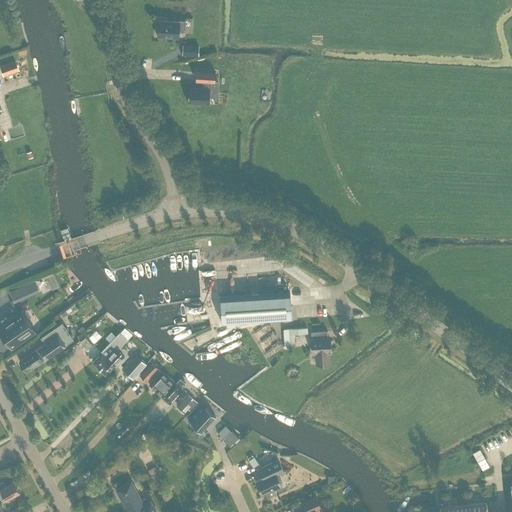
[(157,36),(178,38),(178,31),(184,32),(185,21),(178,20),(178,21),(158,20),(157,36)]
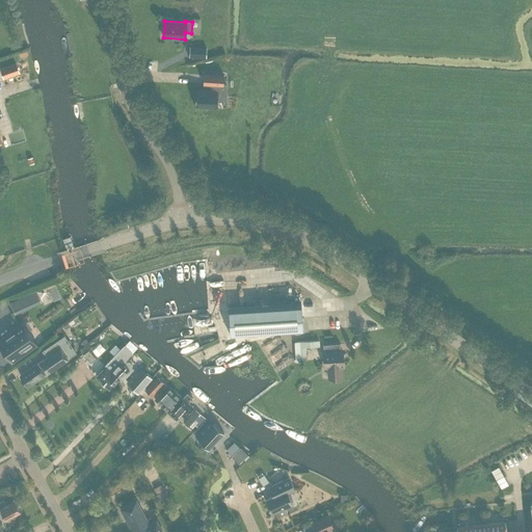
[(207,47),(189,46),(189,57),(206,57),(207,47)]
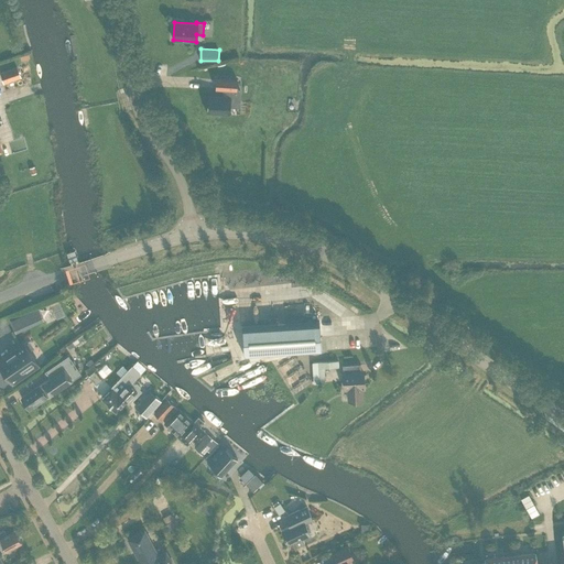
[(0,73),(3,83),(20,77),(17,67),(0,73)]
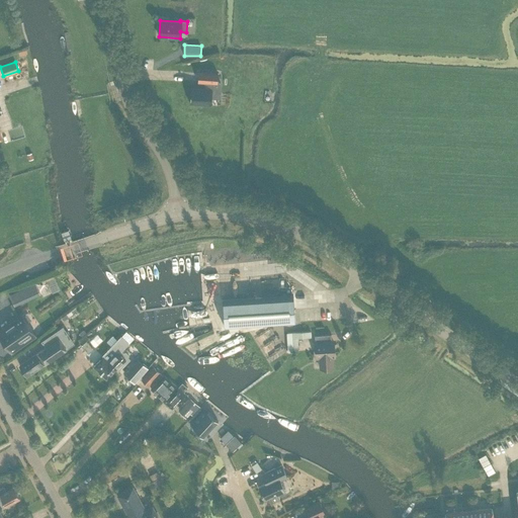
[(218,73),(198,72),(197,81),(205,82),(205,89),(190,88),(189,103),(211,104),(211,98),(220,98),(221,83),(218,83),(218,73)]
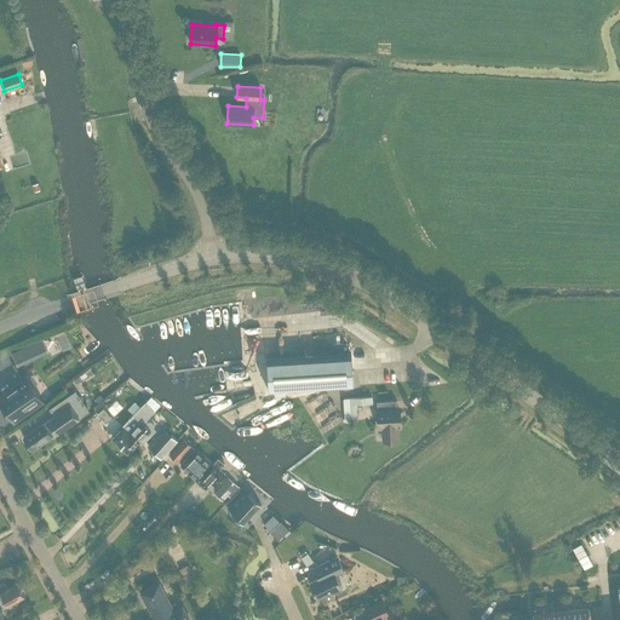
[(78,282),(79,286),(85,283),(81,274),(73,276),(75,282),(78,282)]
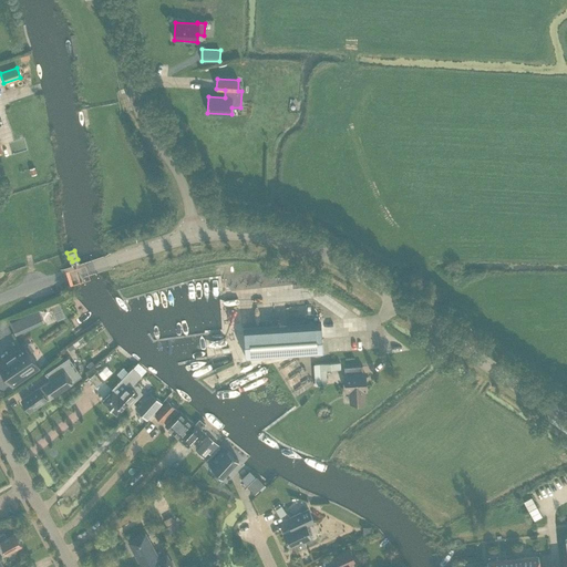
[(23,316),(10,322),(14,331),(28,326),(23,316)]
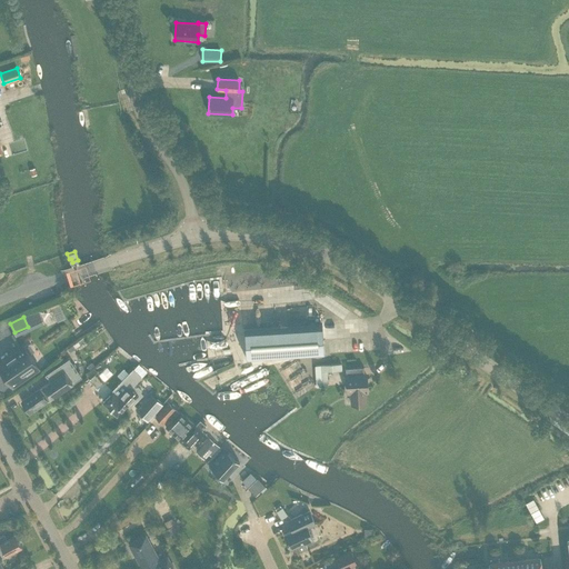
[(243,329),(246,359),(323,353),(321,323),(243,329)]
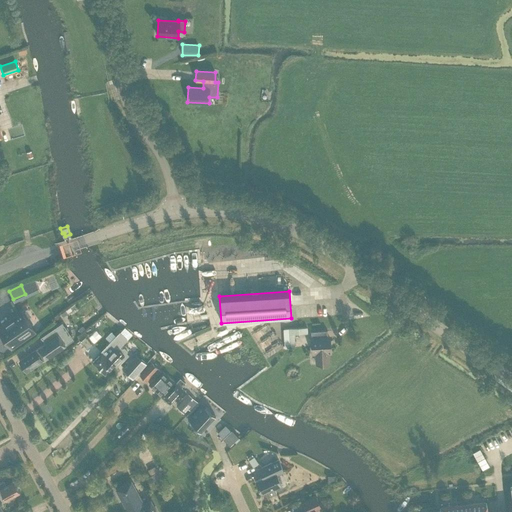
[(21,311),(0,325),(0,334),(11,350),(36,332),(21,311)]
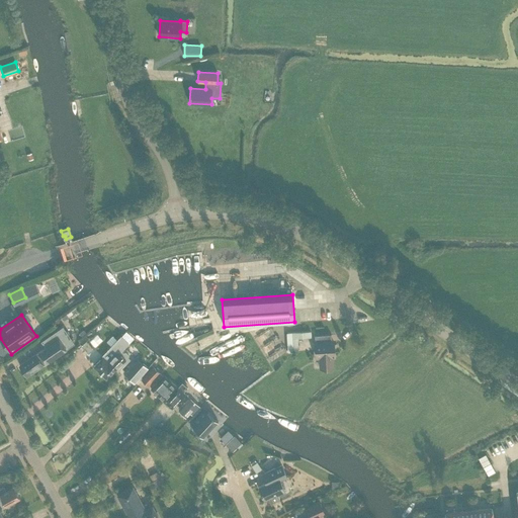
[(66,349),(66,348),(74,343),(63,327),(41,341),(46,347),(19,365),(26,375),(66,349)]
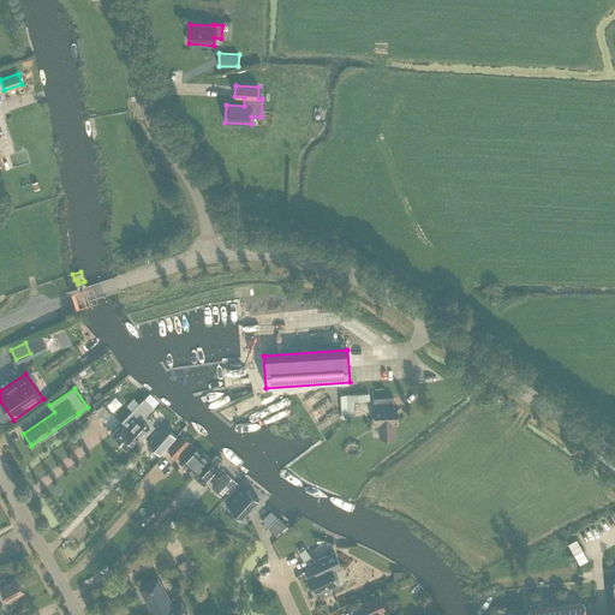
[(352,398),(351,395),(344,395),(339,396),(341,418),(346,417),(346,418),(354,417),(352,406),(362,405),(362,398),(352,398)]
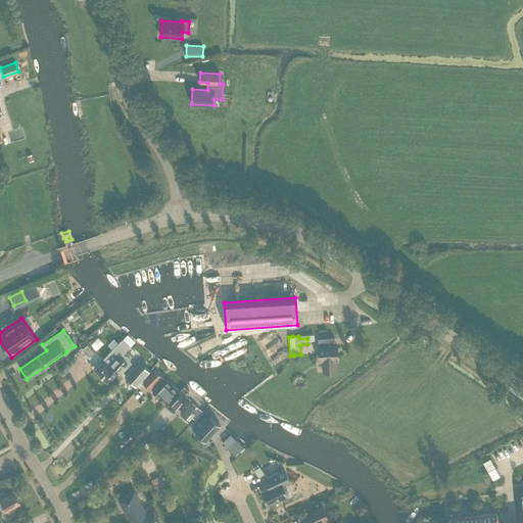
[(89,342),(86,338),(81,344),(84,347),(87,344),(89,342)]
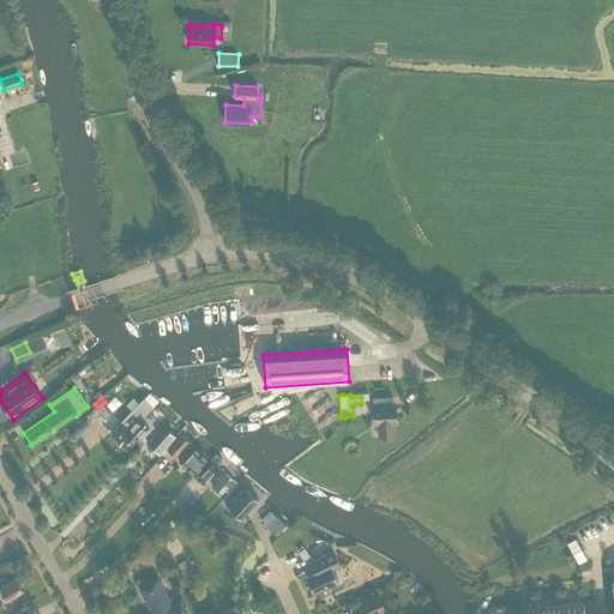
[(393,435),(393,422),(396,422),(395,404),(392,404),(392,397),(373,398),(374,423),(379,423),(379,437),(393,435)]
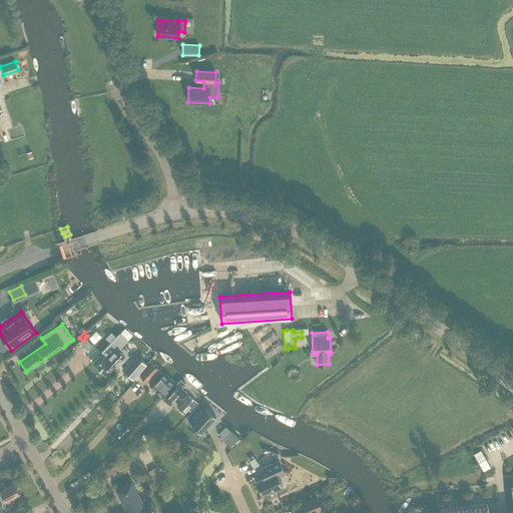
[(101,353),(102,354),(114,366),(116,368),(126,358),(117,350),(127,340),(120,334),(101,353)]
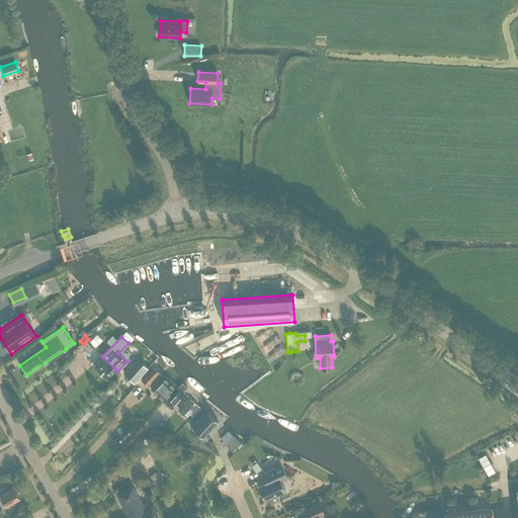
[(94,366),(106,378),(115,369),(103,357),(94,366)]
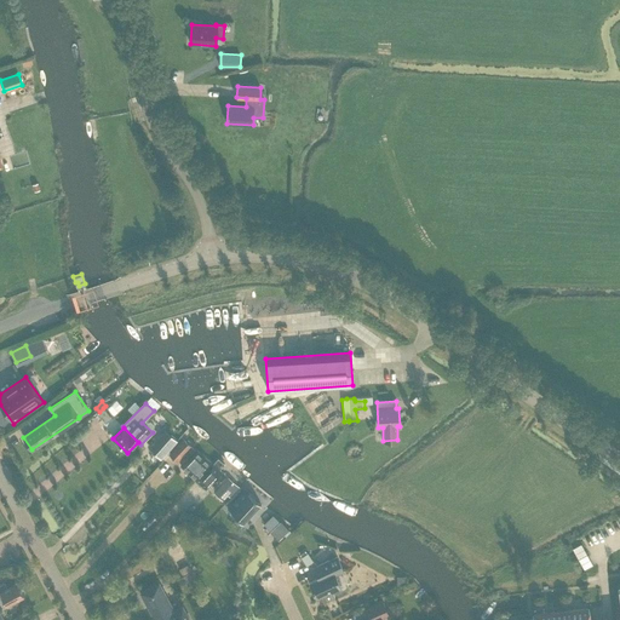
[(177,441),(170,435),(168,437),(164,434),(150,449),(161,459),(177,441)]
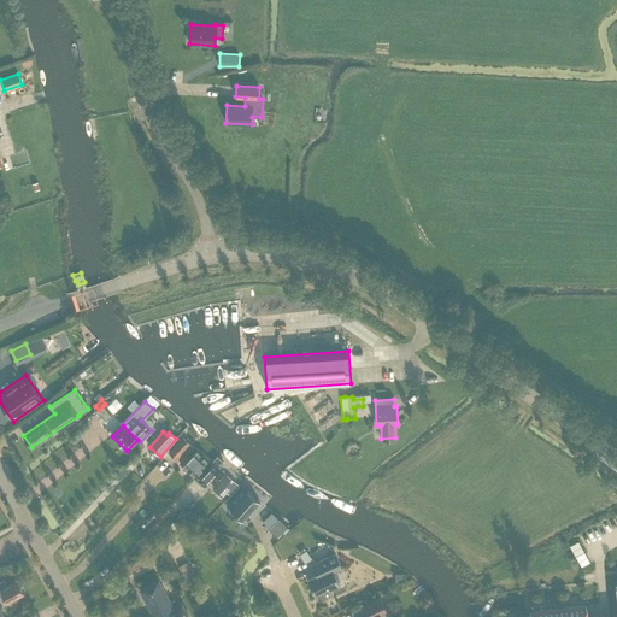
[(194,476),(201,468),(200,466),(203,463),(206,464),(210,460),(203,453),(200,454),(182,436),(169,452),(176,459),(184,451),(188,454),(180,463),(194,476)]
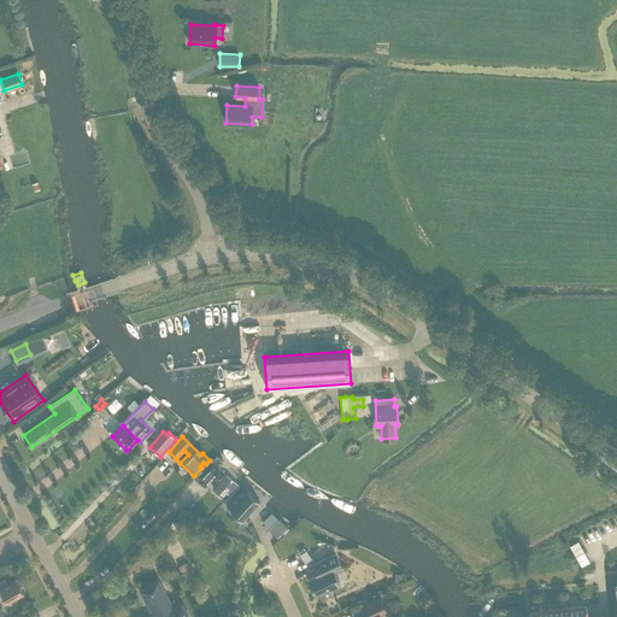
[(212,462),(207,466),(203,463),(200,466),(201,468),(194,476),(205,487),(212,477),(217,481),(224,472),(212,462)]
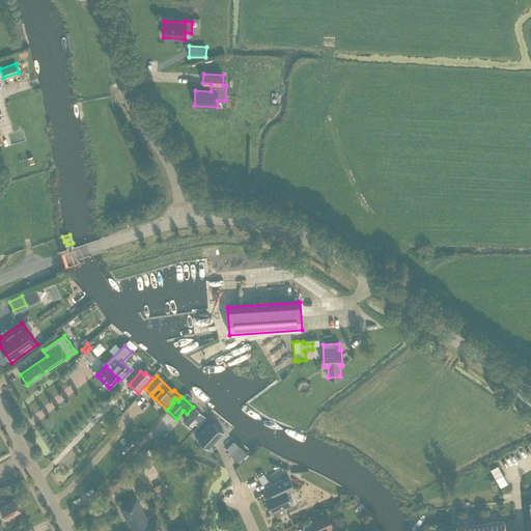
[(204,418),(195,410),(188,417),(197,425),(204,418)]
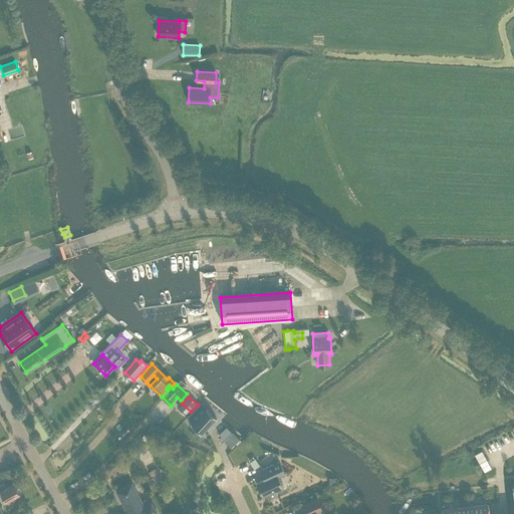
[(207,408),(204,405),(192,418),(195,421),(192,424),(202,433),(217,417),(207,408)]
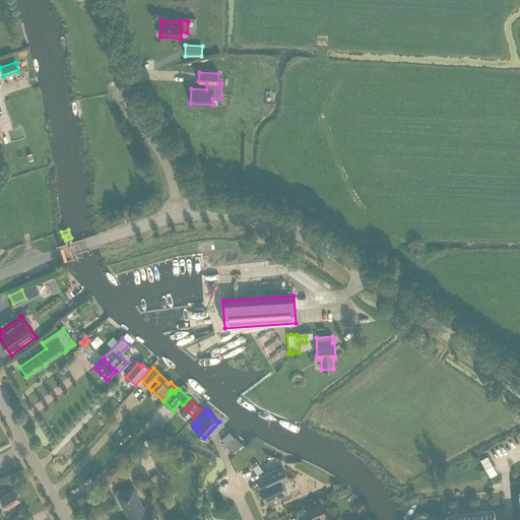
[(243,445),(236,438),(226,446),(234,453),(243,445)]
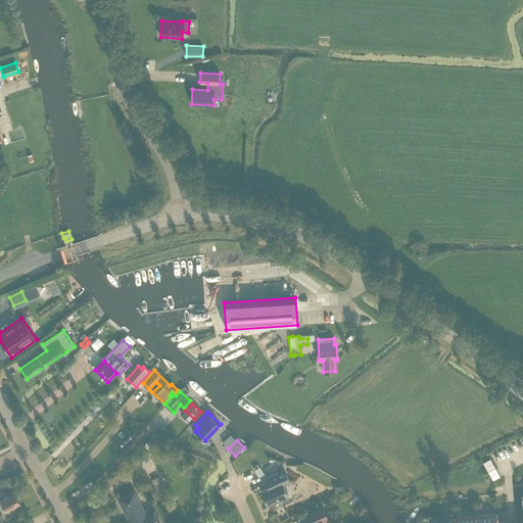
[(241,464),(247,455),(241,450),(235,460),(241,464)]
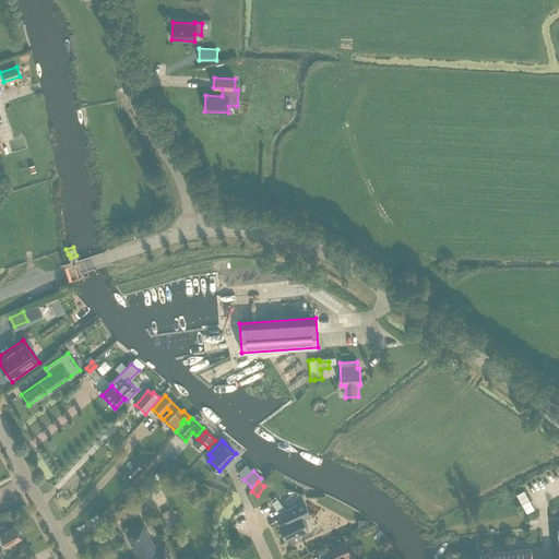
[(516,495),(521,504),(528,500),(524,490),(516,495)]
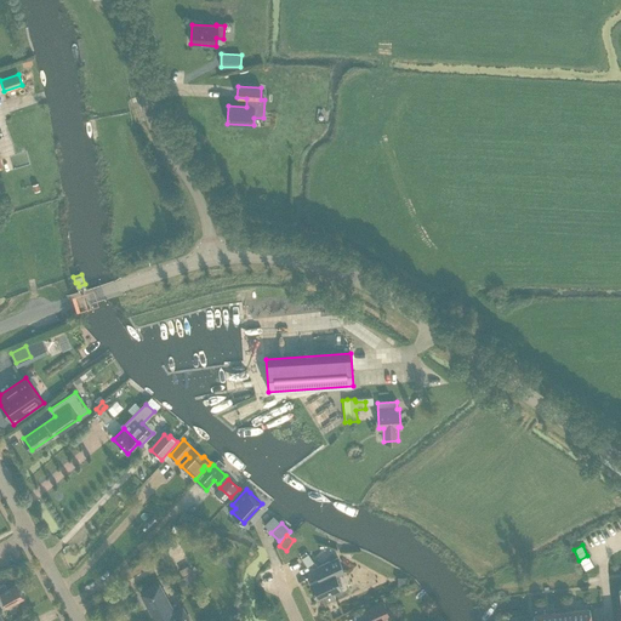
[(343,573),(337,557),(313,569),(318,580),(309,584),(317,599),(331,592),(332,594),(342,590),(336,576),(343,573)]
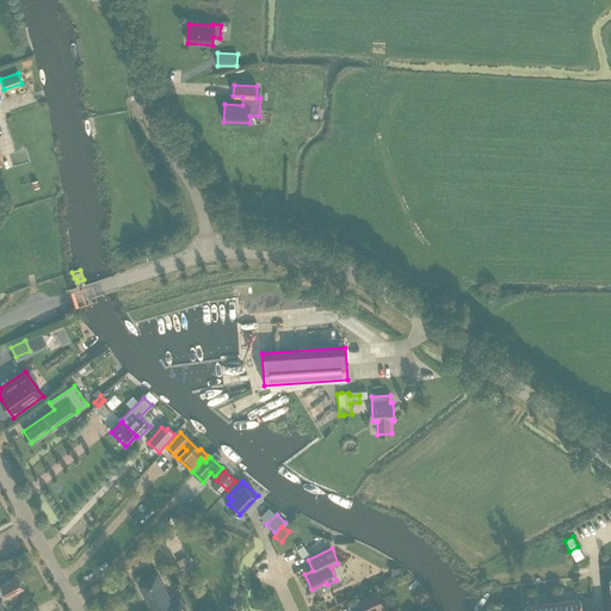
[(189,581),(196,576),(191,569),(193,568),(190,562),(187,563),(184,556),(177,560),(180,567),(171,572),(174,579),(184,573),(189,581)]
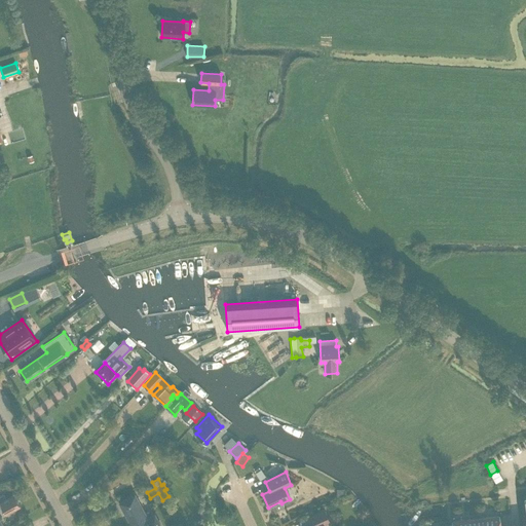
[(0,509),(3,508),(5,514),(20,505),(13,495),(6,498),(3,493),(0,495),(0,509)]
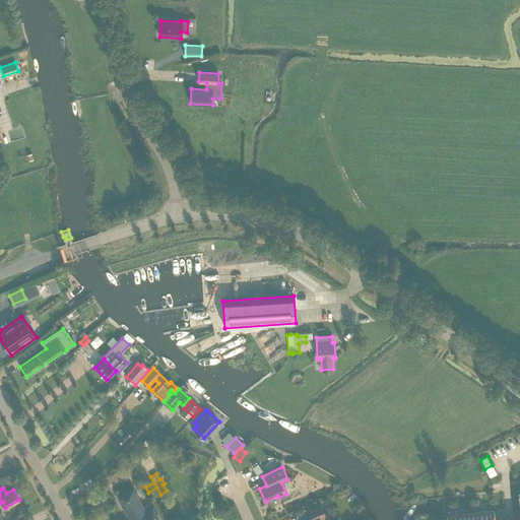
[(157,519),(152,509),(145,513),(133,490),(119,498),(130,519),(157,519)]
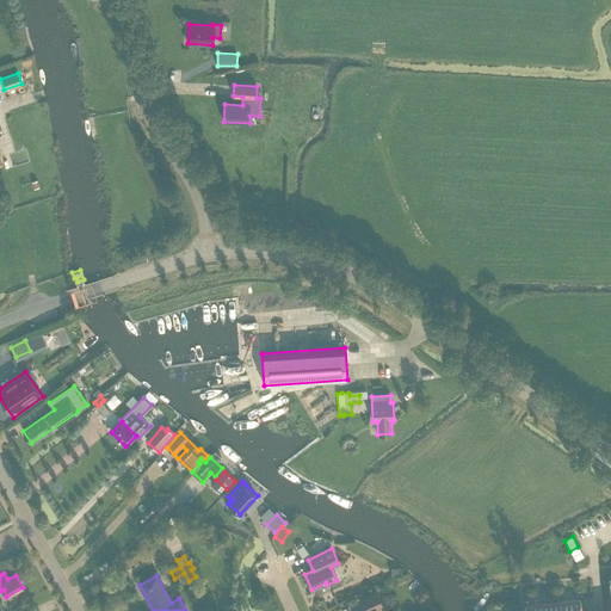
[(510,610),(610,610),(610,579),(610,580),(610,587),(610,610),(584,610),(585,610),(581,610),(580,598),(524,605),(525,609),(510,610)]
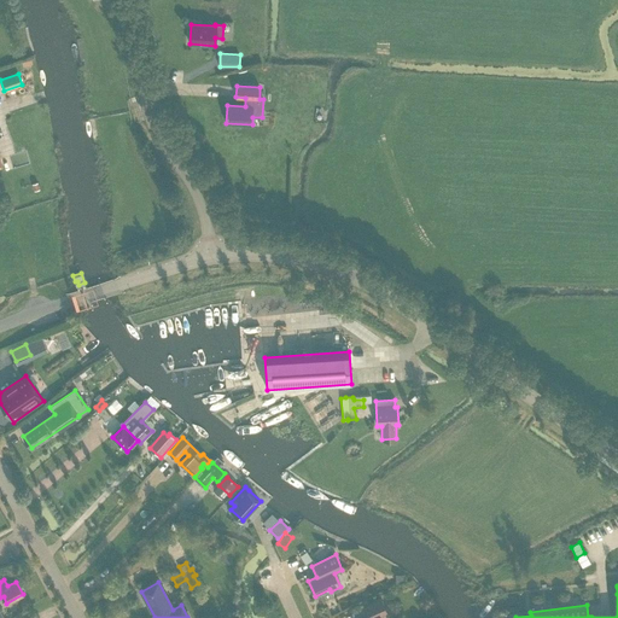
[(380,617),(380,616),(386,613),(380,599),(365,606),(369,617),(366,617),(363,617),(380,617)]
